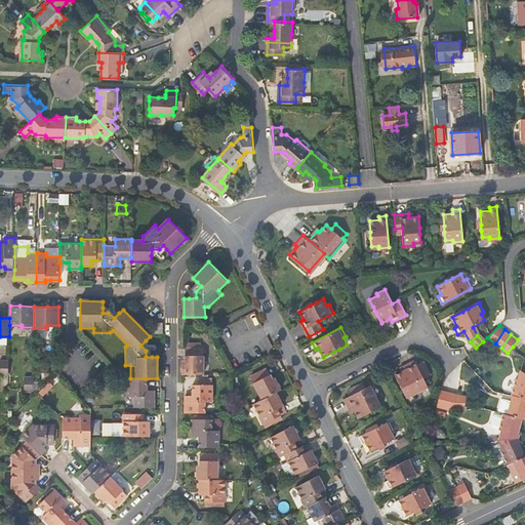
[(187,363),(183,363),(183,373),(204,373),(204,348),(187,348),(187,359),(187,363)]
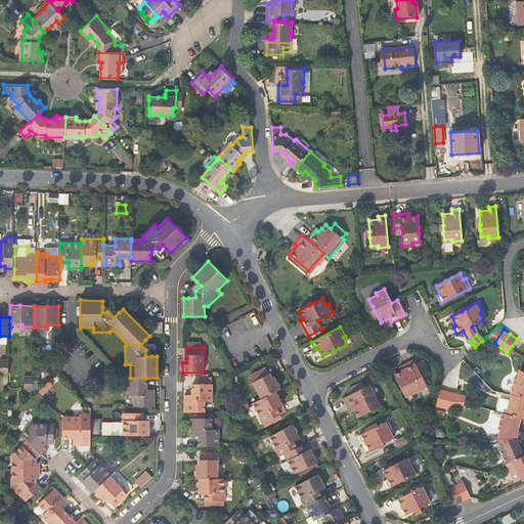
[(429,372),(422,358),(420,359),(427,373),(429,372)]
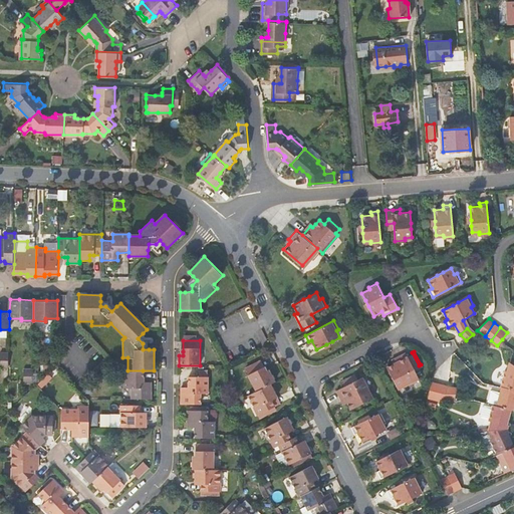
[(9,352),(0,352),(0,357),(0,369),(9,369),(9,352)]
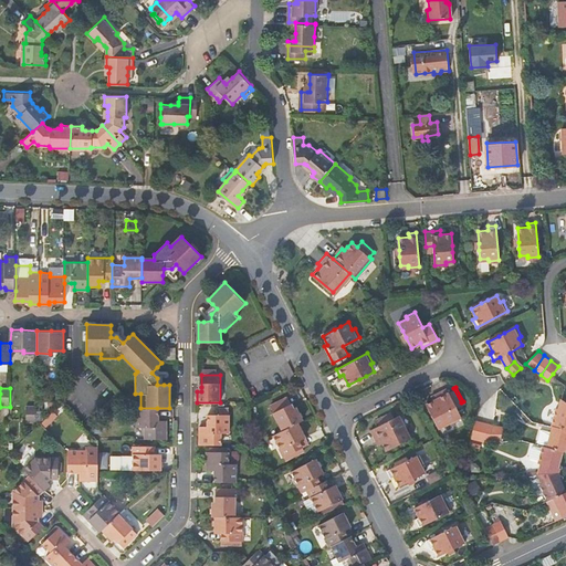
[(459,415),(454,406),(461,402),(453,388),(448,390),(446,388),(433,395),(435,397),(431,398),(425,401),(437,426),(459,415)]
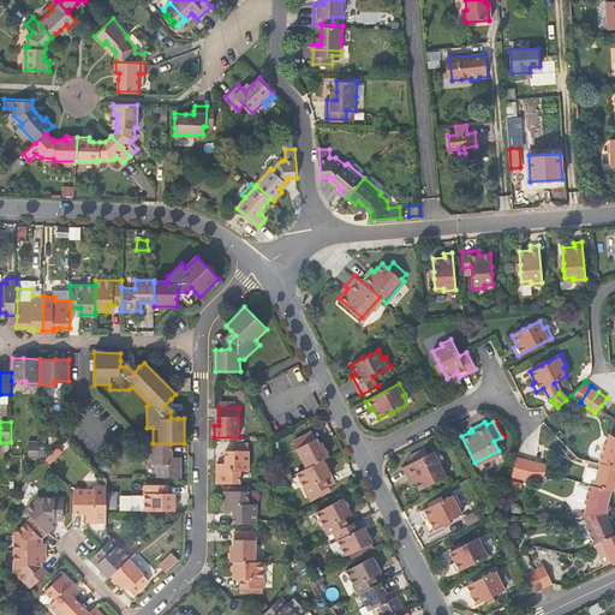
[(320,447),(317,443),(311,431),(293,441),(308,467),(324,459),(329,457),(324,446),(320,447)]
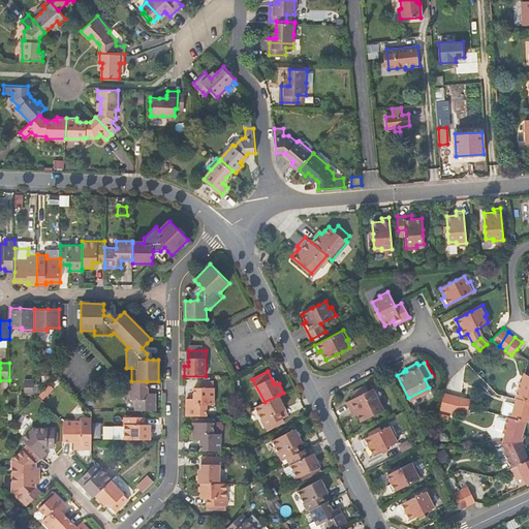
[(520,381),(516,397),(528,399),(528,374),(525,372),(522,381),(520,381)]
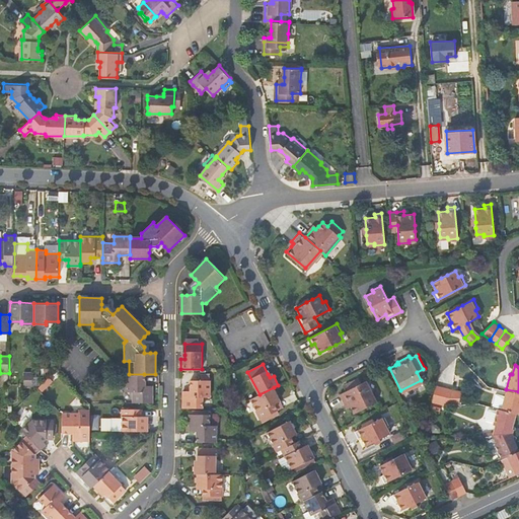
[(32,372),(24,372),(23,388),(32,388),(32,372)]
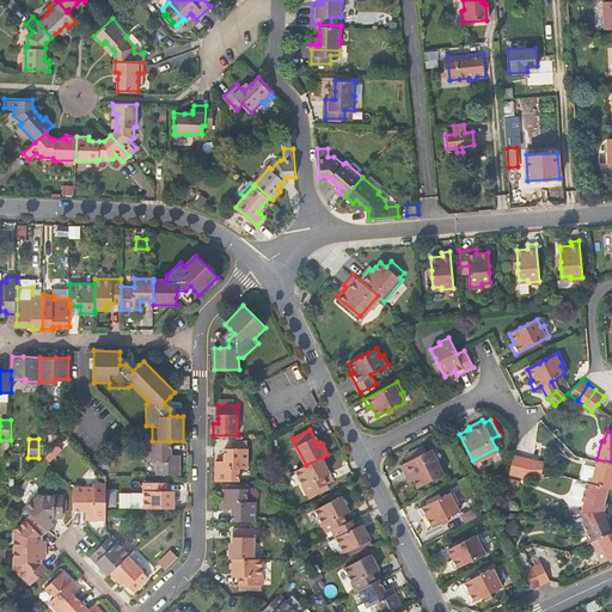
[(170,454),(170,441),(152,441),(147,441),(148,461),(157,461),(158,475),(178,475),(178,456),(170,454)]
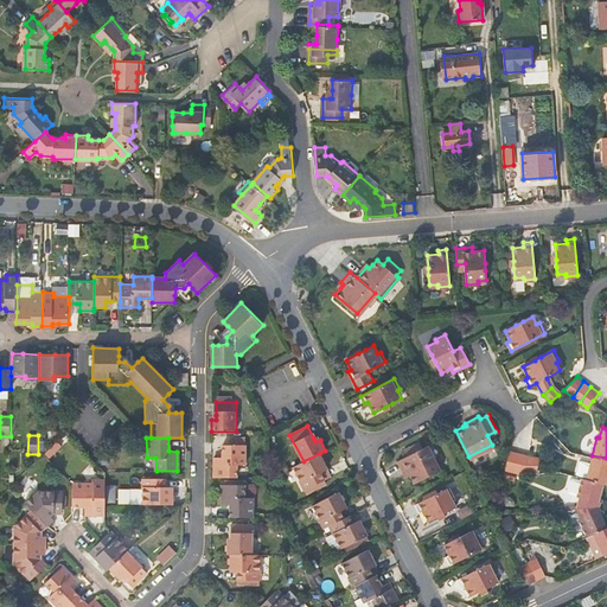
[(216,457),(215,475),(237,477),(237,464),(246,464),(246,438),(236,438),(236,443),(224,443),(224,457),(216,457)]
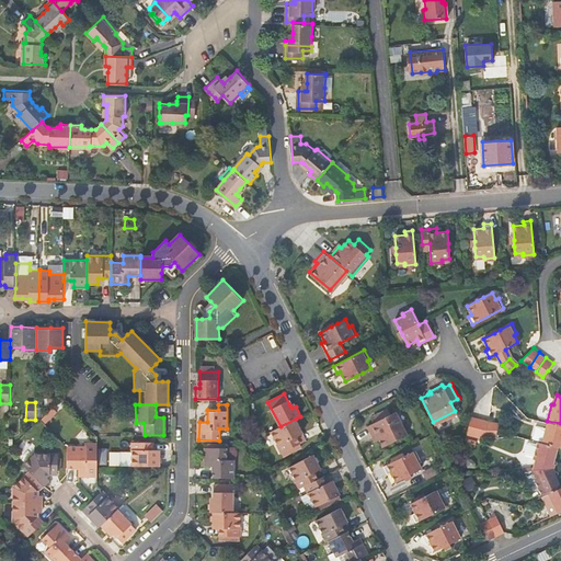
[(54,408),(42,419),(46,424),(58,412),(54,408)]
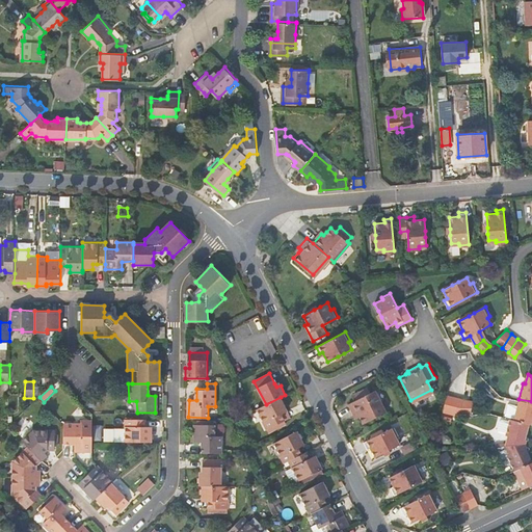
[(372,392),(369,388),(354,395),(356,399),(350,403),(355,414),(357,413),(360,417),(364,423),(386,411),(375,391),(372,392)]
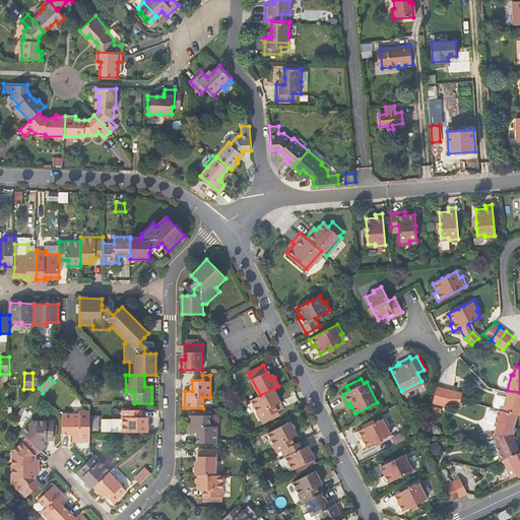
[(442,410),(443,404),(441,403),(444,387),(437,385),(432,408),(442,410)]
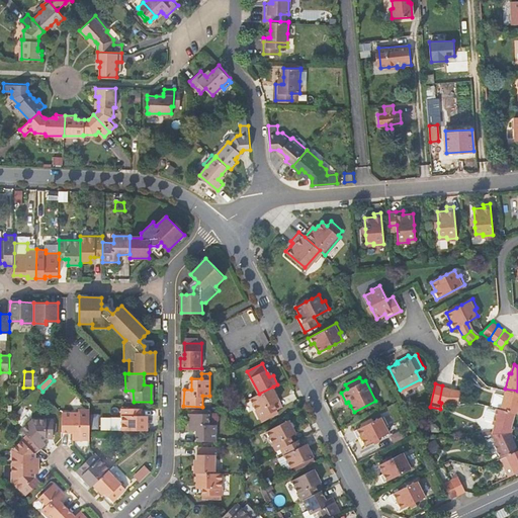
[(451,387),(450,387),(442,385),(439,402),(441,403),(445,404),(447,404),(451,387)]
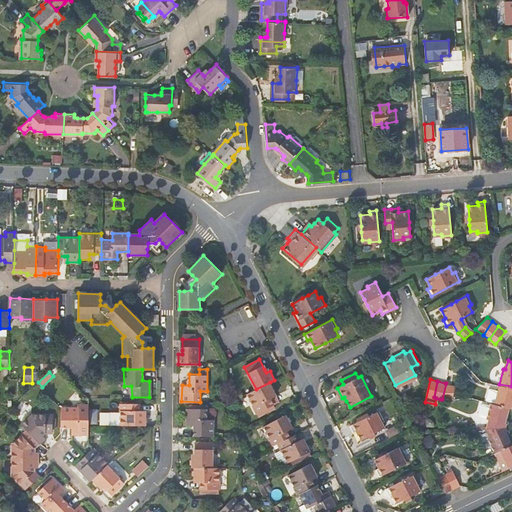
[(269,394),(274,391),(270,382),(256,389),(247,393),(257,413),(263,410),(274,404),(269,394)]
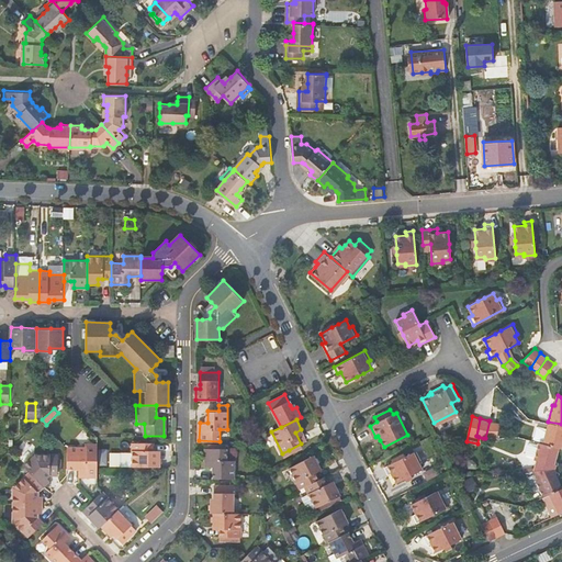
[(561,424),(548,422),(546,429),(536,426),(532,439),(540,441),(542,442),(559,447),(561,447),(561,446),(561,424)]
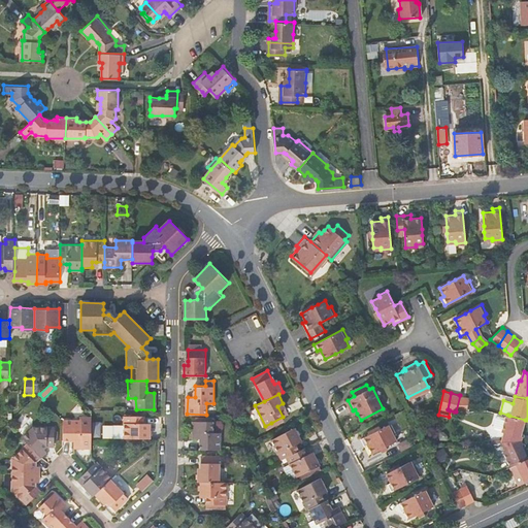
[(288,415),(283,403),(277,406),(283,417),(288,415)]
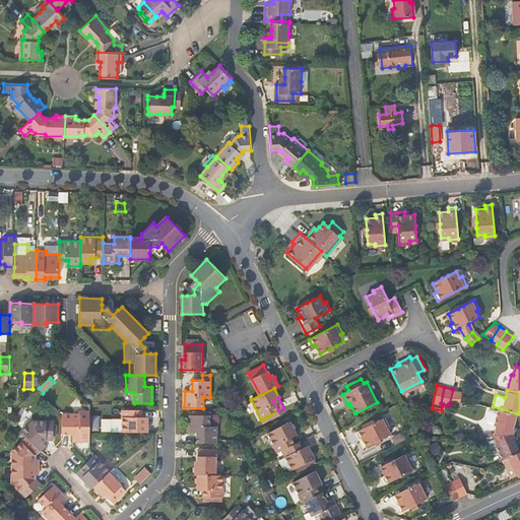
[(514,424),(517,413),(502,409),(500,408),(493,406),(492,406),(490,408),(488,415),(489,418),(497,420),(496,425),(498,427),(496,434),(513,433),(514,430),(513,429),(514,424)]
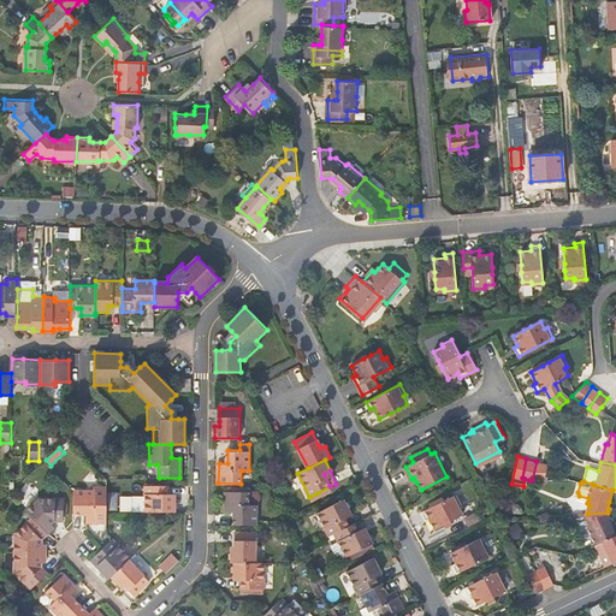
[(167,498),(167,493),(167,485),(146,485),(144,510),(175,511),(175,498),(167,498)]
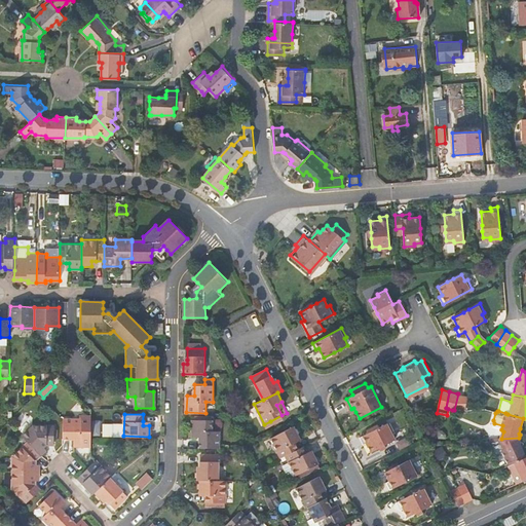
[(283,419),(282,415),(270,421),(272,424),(283,419)]
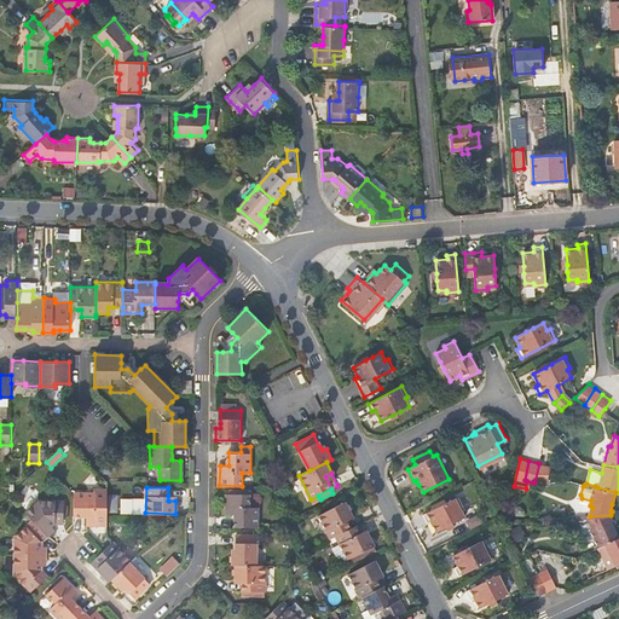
[(86,525),(108,525),(108,513),(108,502),(108,493),(96,493),(75,492),(74,516),(86,516),(86,525)]
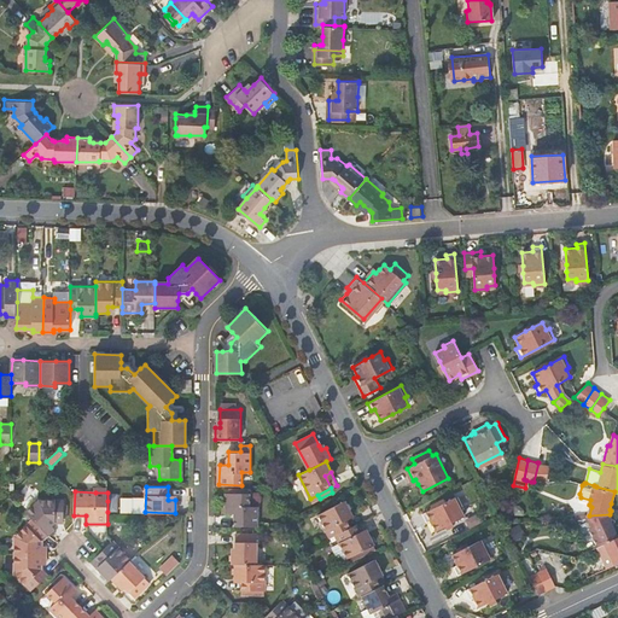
[(235,512),(235,525),(258,525),(257,506),(249,505),(249,493),(226,493),(226,512),(235,512)]
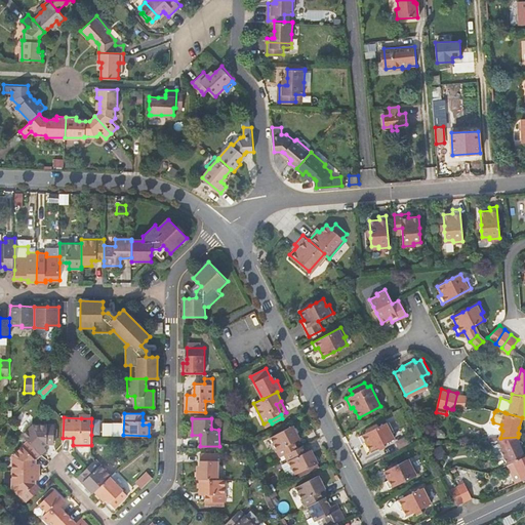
[(380,445),(387,442),(394,438),(391,432),(394,431),(389,420),(359,436),(363,443),(366,441),(370,450),(380,445)]
